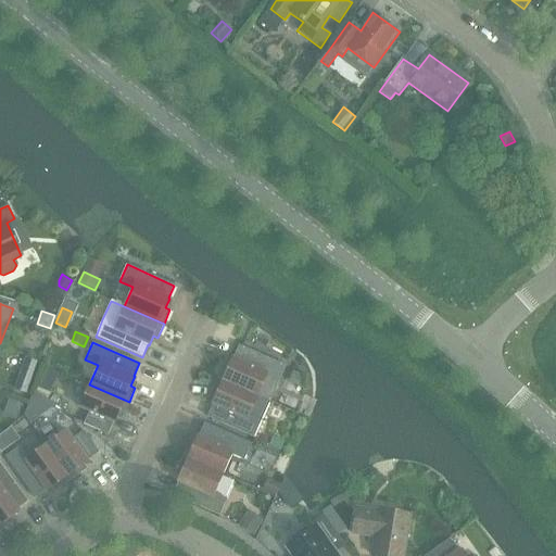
[(269,402),(286,366),(239,345),(232,358),(232,357),(228,367),(223,365),(217,379),(269,402)]
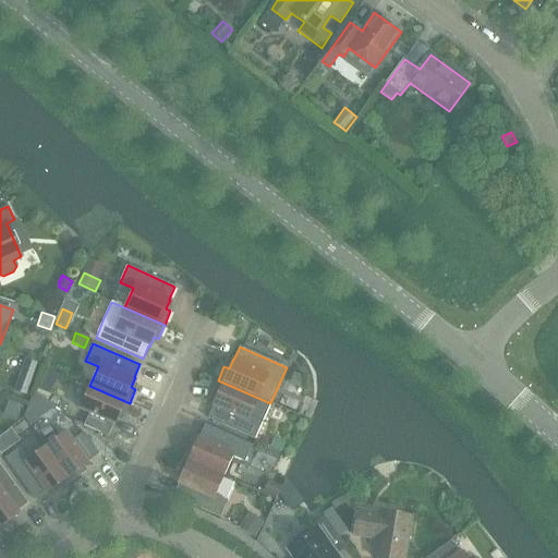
[(26,360),(20,376),(35,381),(40,365),(26,360)]
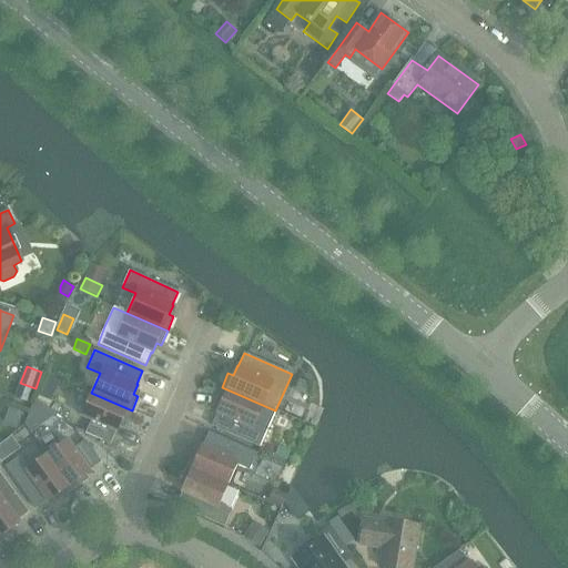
[(47,376),(37,396),(50,402),(59,382),(47,376)]
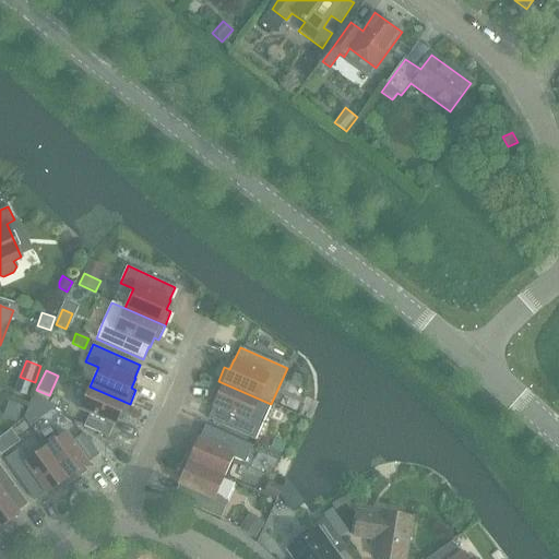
[(293,372),(288,382),(301,388),(306,378),(293,372)]
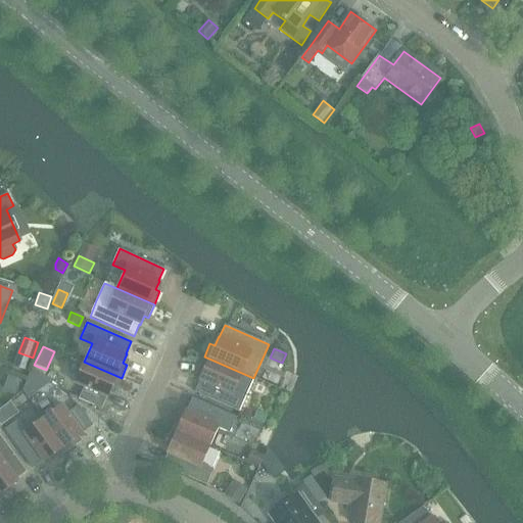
[(253,378),(204,357),(198,369),(202,371),(199,380),(194,392),(238,412),(253,378)]
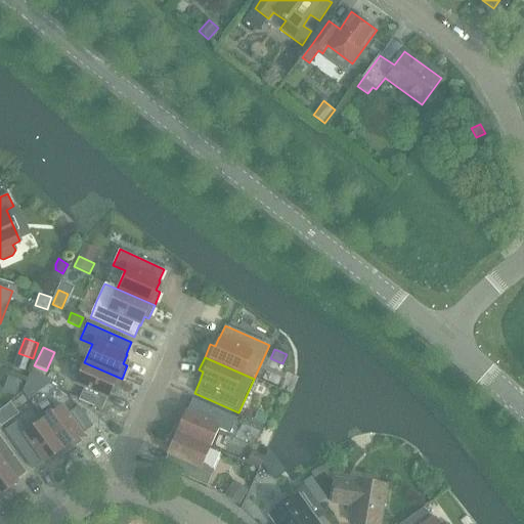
[(122,379),(84,362),(75,384),(84,388),(79,400),(101,410),(106,398),(107,398),(112,389),(116,391),(122,379)]
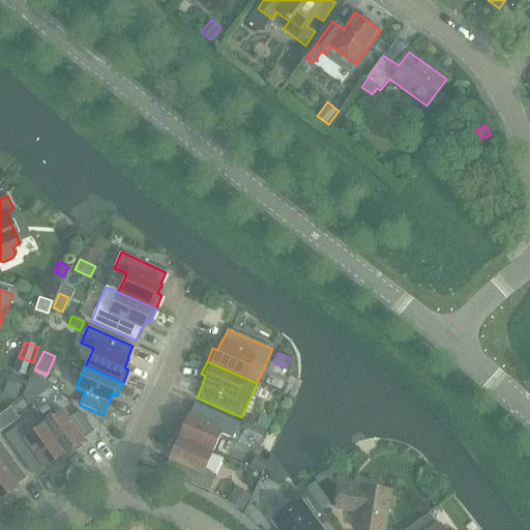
[(174,435),(211,452),(219,434),(232,439),(239,423),(195,404),(189,415),(188,415),(184,424),(179,422),(174,435)]
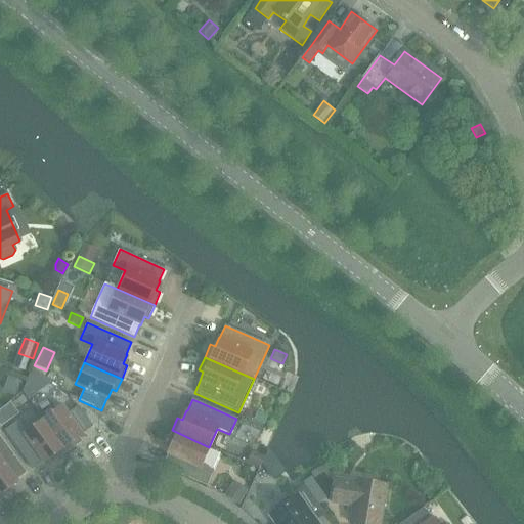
[(42,420),(66,452),(78,444),(75,440),(83,435),(82,434),(93,426),(78,406),(68,413),(61,405),(42,420)]
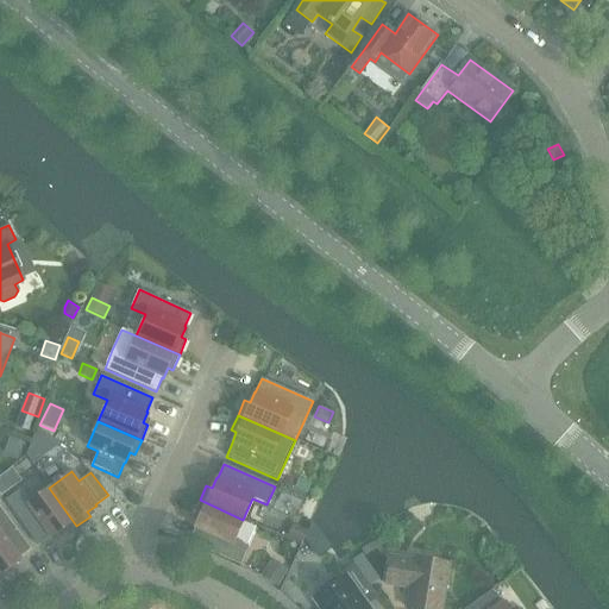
[(296,479),(292,490),(303,495),(308,484),(296,479)]
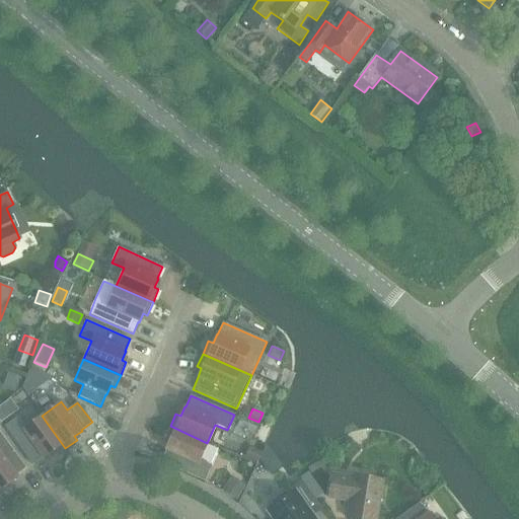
[(65,448),(42,416),(26,427),(18,417),(4,426),(32,465),(43,457),(44,458),(51,452),(54,456),(65,448)]
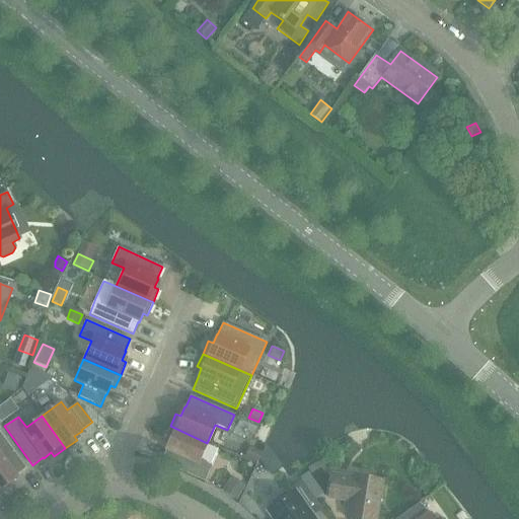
[(207,443),(170,426),(164,439),(169,441),(165,450),(160,462),(204,482),(211,466),(200,460),(207,443)]
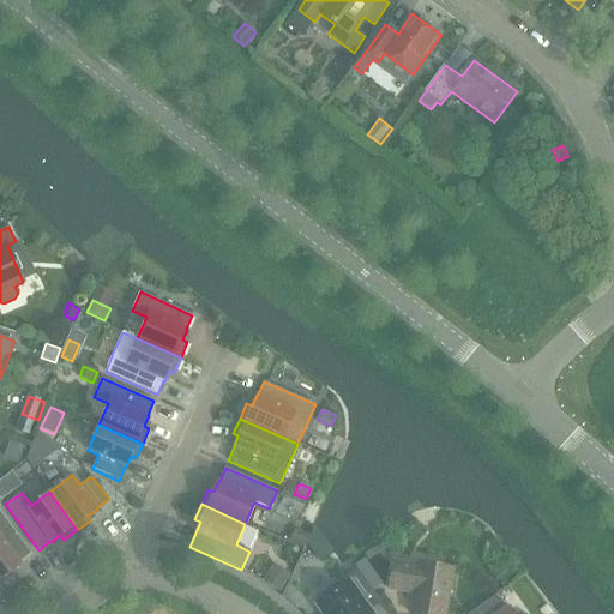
[(0,583),(1,585),(14,576),(11,571),(20,565),(20,564),(32,554),(0,509),(0,583)]
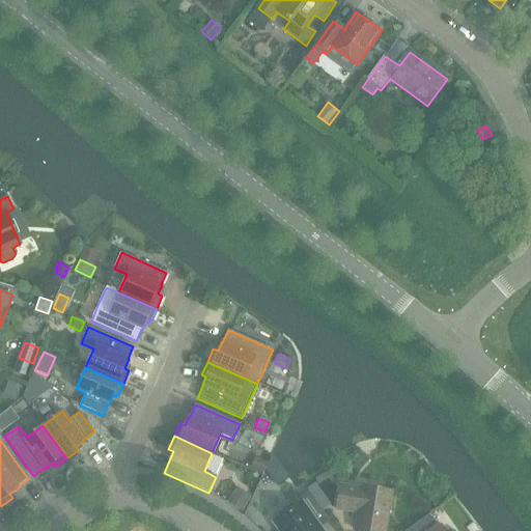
[(254,456),(249,469),(261,475),(267,462),(254,456)]
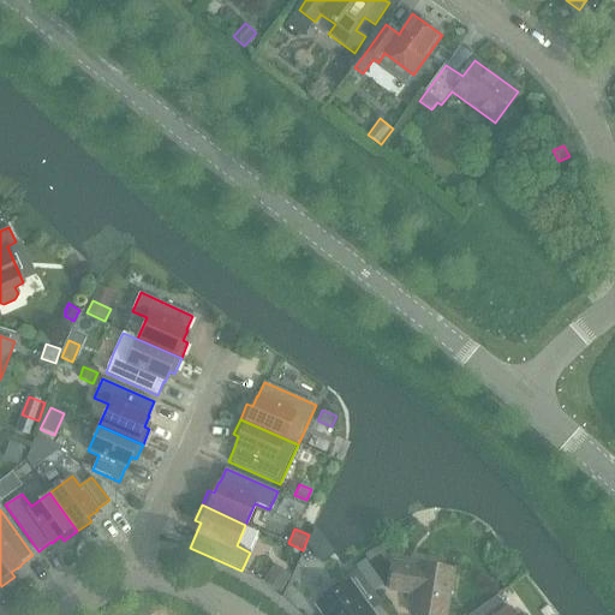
[(416,614),(446,614),(453,569),(418,563),(418,566),(394,562),(389,591),(413,595),(410,614),(416,614)]
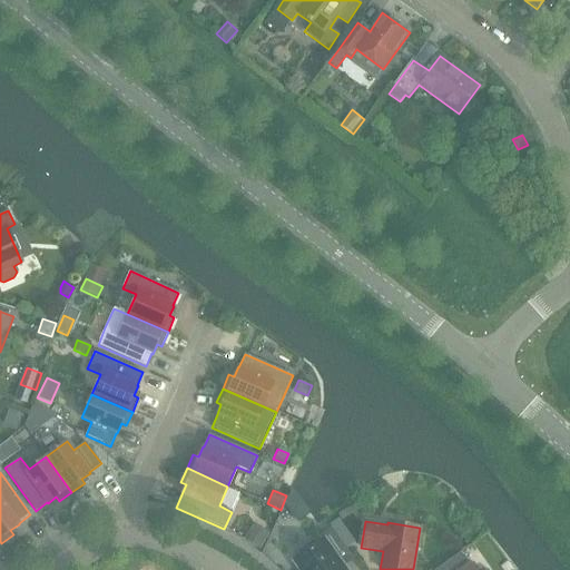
[(268,533),(254,524),(244,540),(258,549),(268,533)]
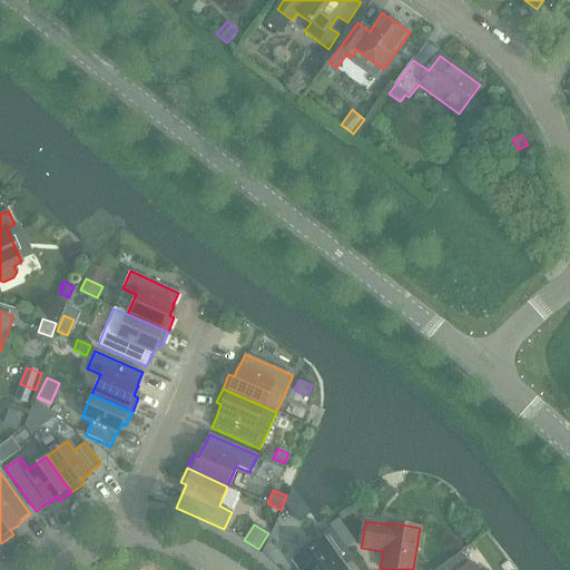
[(300,569),(344,569),(338,561),(350,553),(331,528),(318,537),(322,540),(294,560),(300,569)]
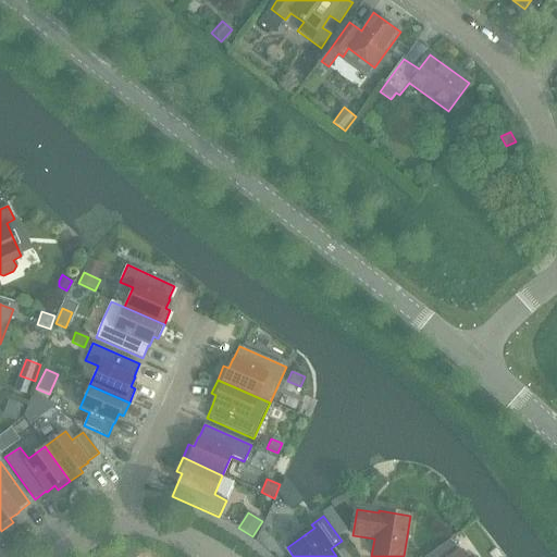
[(475,556),(474,556),(463,556),(459,551),(458,551),(449,540),(424,556),(475,556)]
